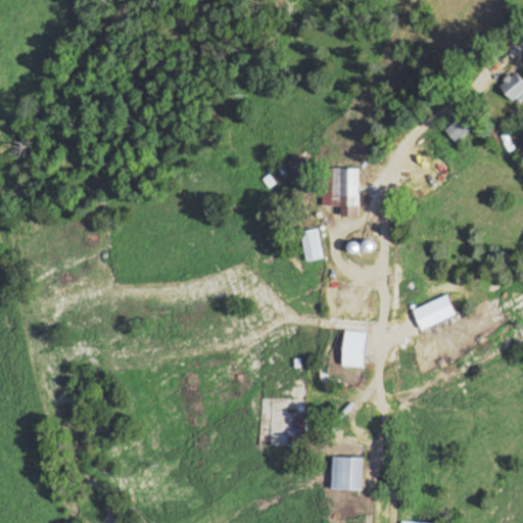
[(519,100),(522,95),(522,78),(514,70),(502,87),(519,100)]
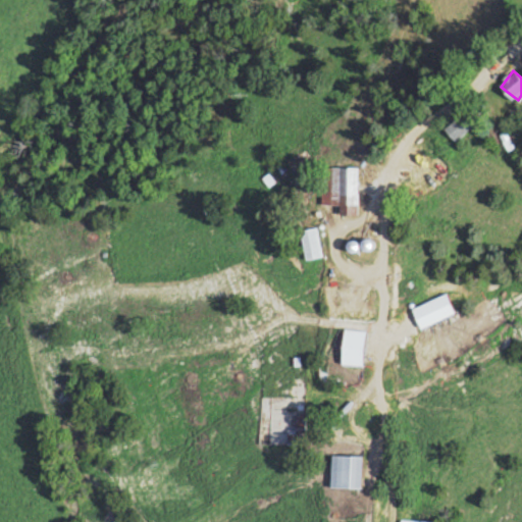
[(476,124),(464,111),(446,128),(457,142),(476,124)]
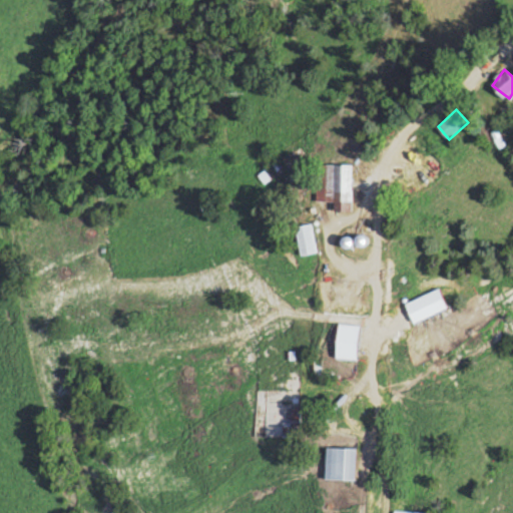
[(352,164),(316,164),(316,200),(337,200),(337,210),(352,210),(352,164)]
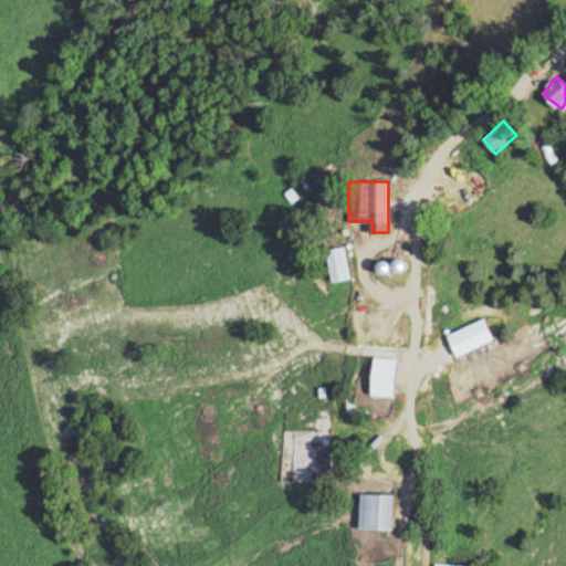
[(350,278),(343,245),(325,250),(332,281),(350,278)]
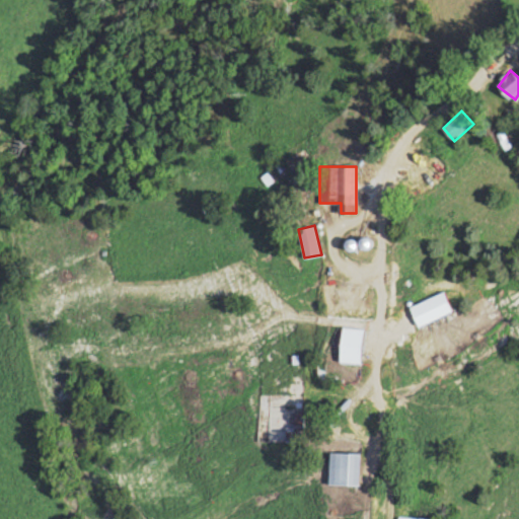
[(366,327),(344,327),(344,352),(366,352),(366,327)]
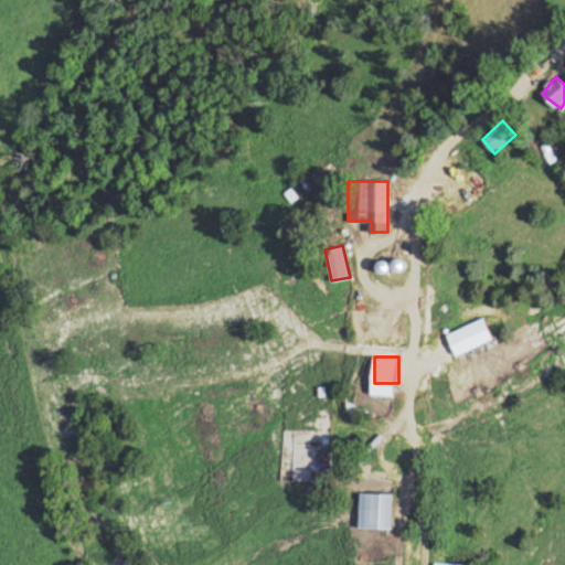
[(309,465),(309,479),(327,479),(327,465),(309,465)]
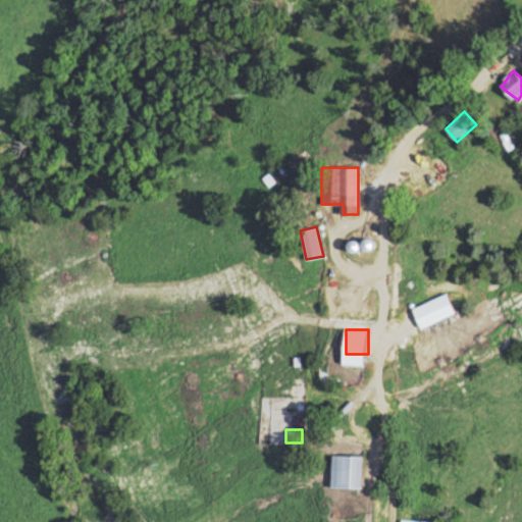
[(365,487),(365,455),(332,455),(332,487),(365,487)]
